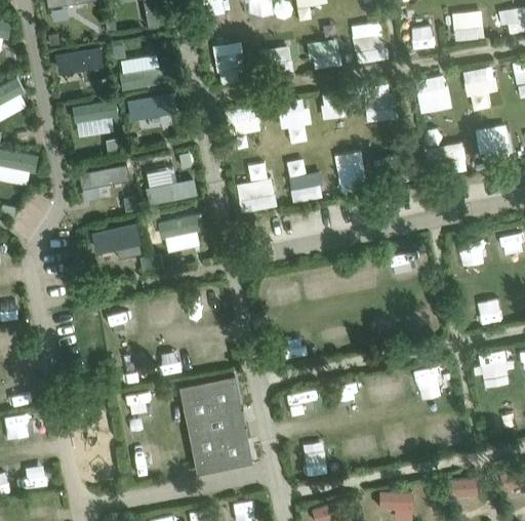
[(78,0),(46,0),(47,4),(54,3),(55,15),(80,13),(78,0)]
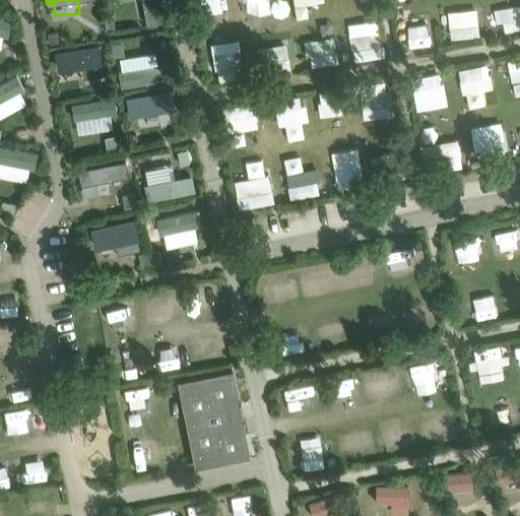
[(156,0),(141,0),(143,26),(158,25),(156,0)]
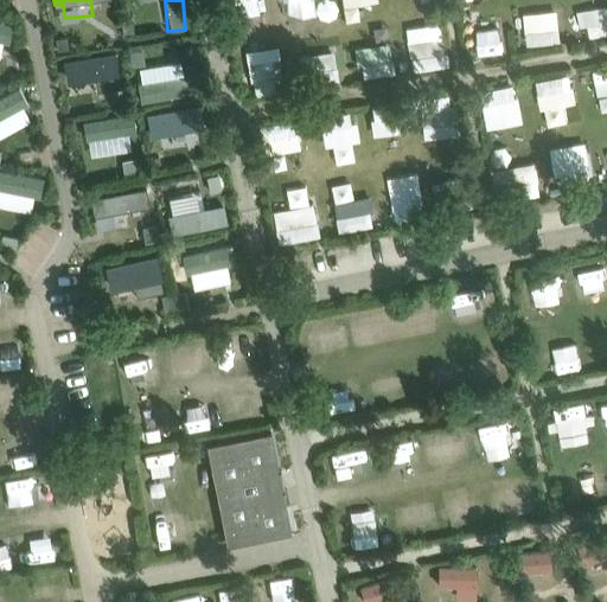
[(262,0),(232,0),(235,33),(260,32),(260,15),(263,15),(262,0)]
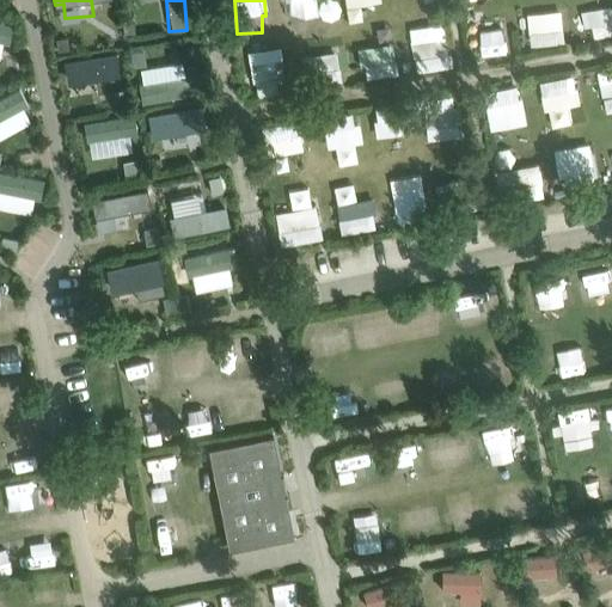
[(286,0),(288,20),(320,17),(318,0),(286,0)]
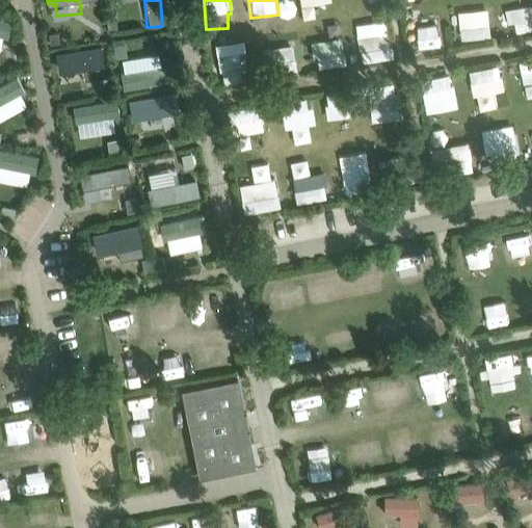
[(299,0),(302,21),(315,20),(314,6),(328,4),(327,0),(299,0)]
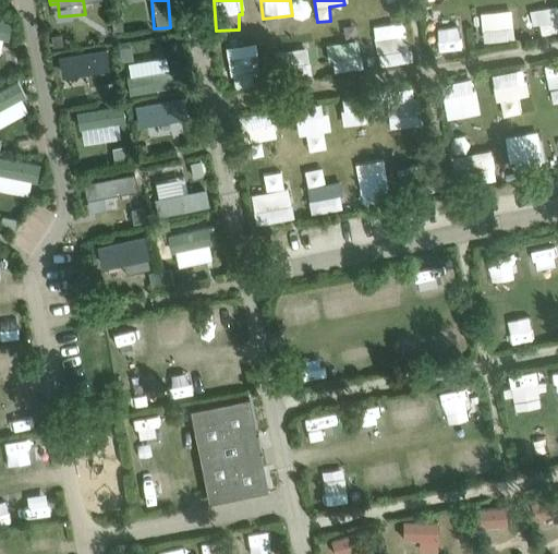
[(557,7),(534,11),(537,37),(557,34),(557,7)]
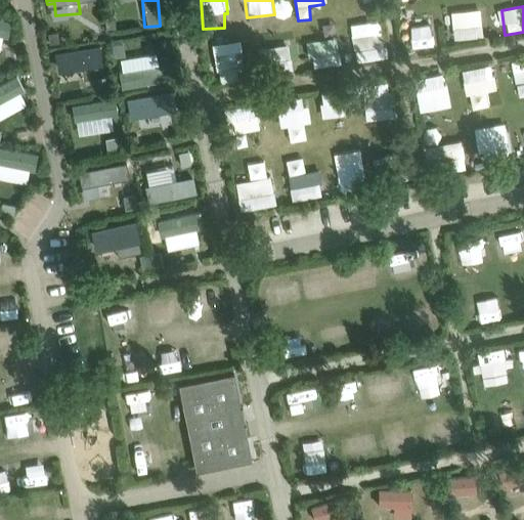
[(453,40),(484,39),(482,10),(452,12),(453,40)]
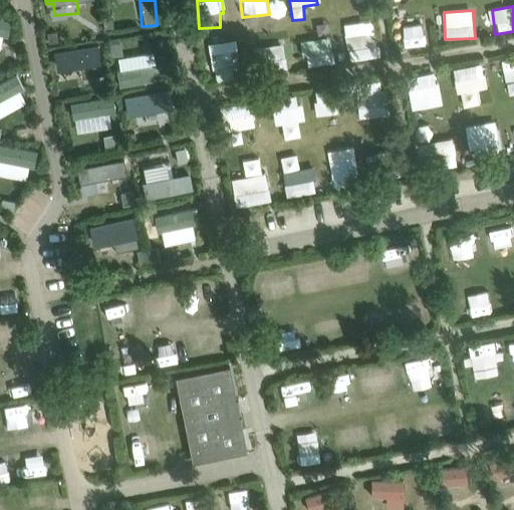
[(0,49),(5,50),(8,20),(0,19),(0,49)]
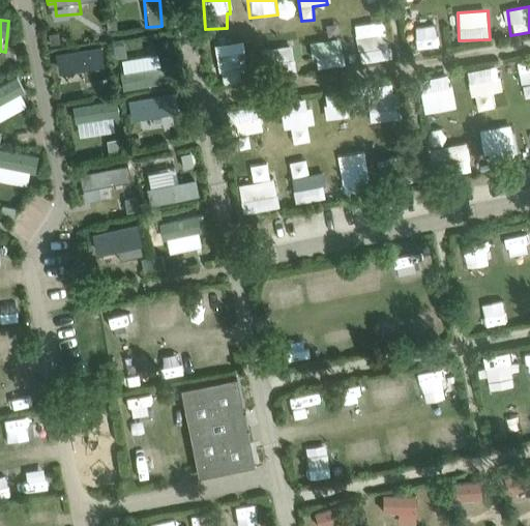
[(355,27),(361,64),(392,58),(385,21),(355,27)]
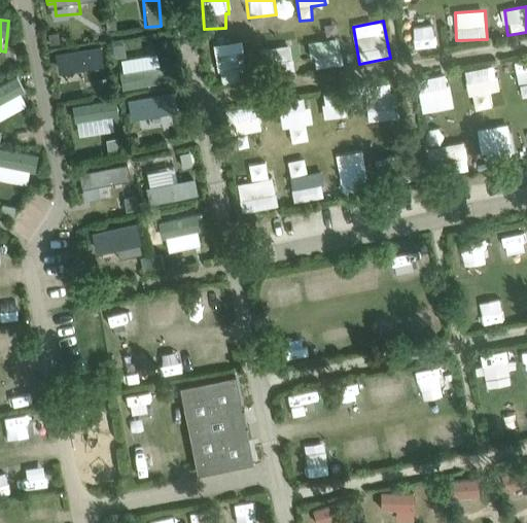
[(433,21),(410,23),(413,51),(436,48),(433,21)]
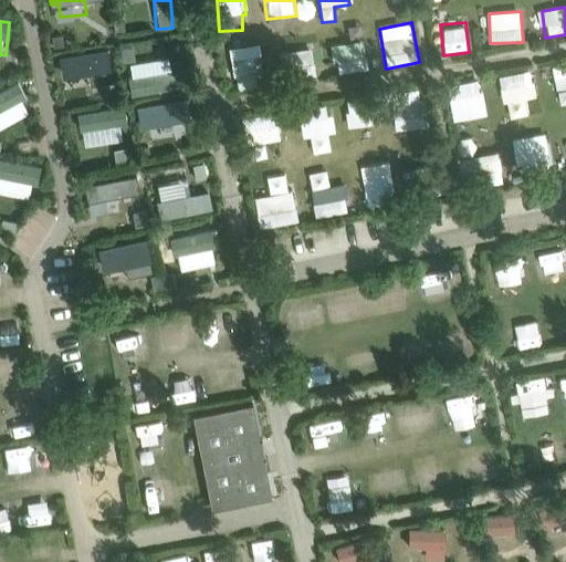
[(311,39),(284,41),(286,81),(314,80),(311,39)]
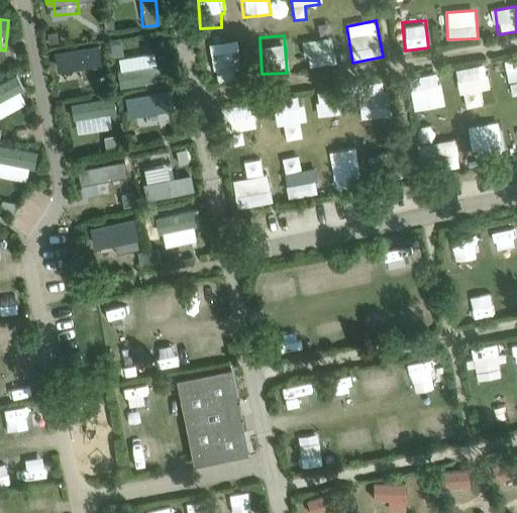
[(332,38),(304,41),(307,69),(335,66),(332,38)]
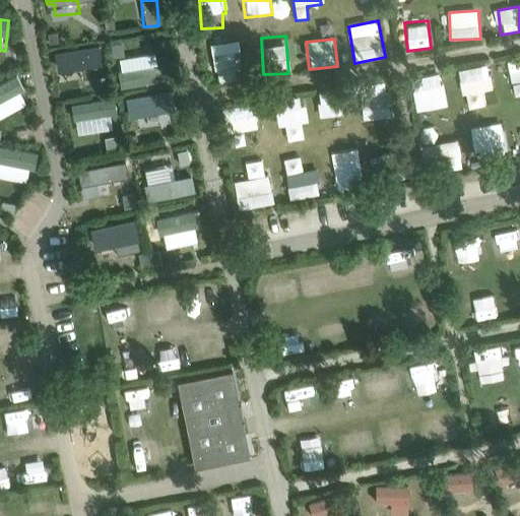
[(215,83),(242,82),(240,44),(213,45),(215,83)]
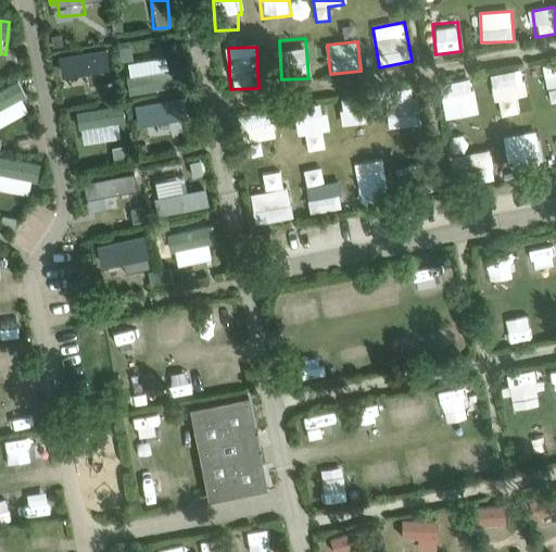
[(57,58),(60,77),(109,70),(105,50),(57,58)]
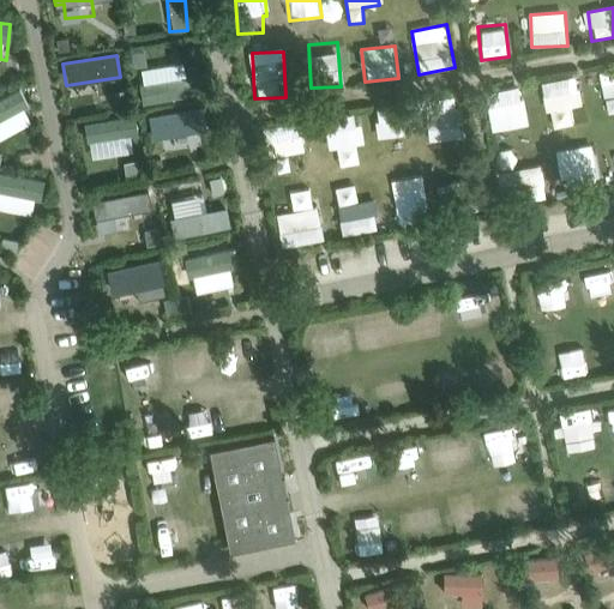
[(182,65),(140,71),(143,85),(185,79),(182,65)]
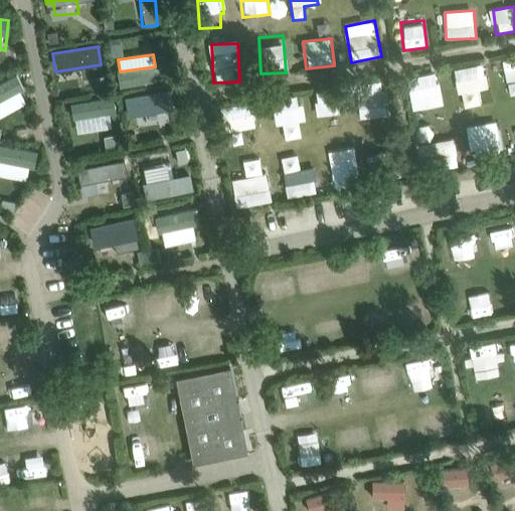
[(514,58),(504,60),(506,82),(514,81),(514,58)]
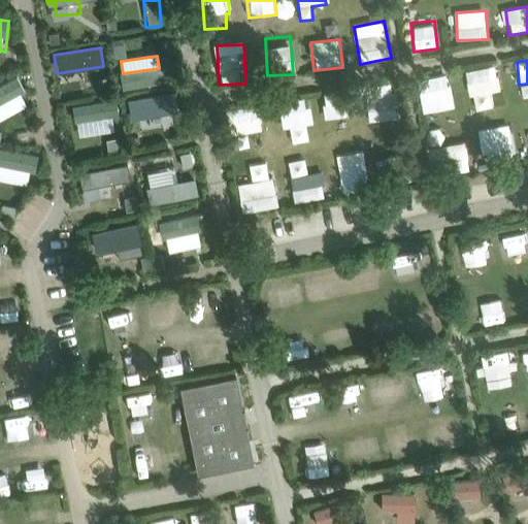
[(491,94),(501,92),(497,66),(467,70),(474,111),(494,108),(491,94)]
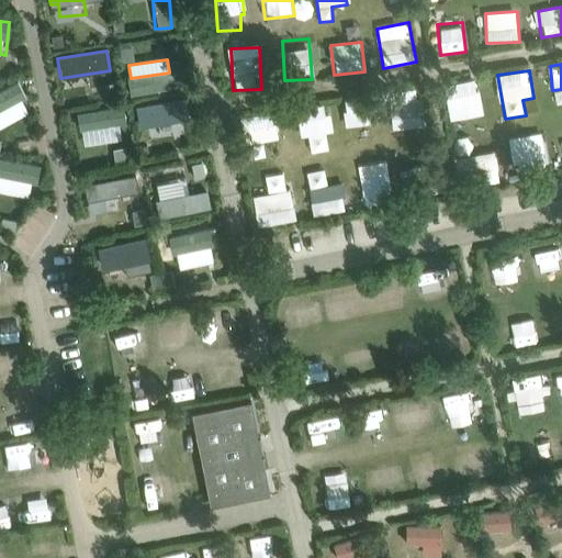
[(478,79),(445,87),(452,123),(485,116),(478,79)]
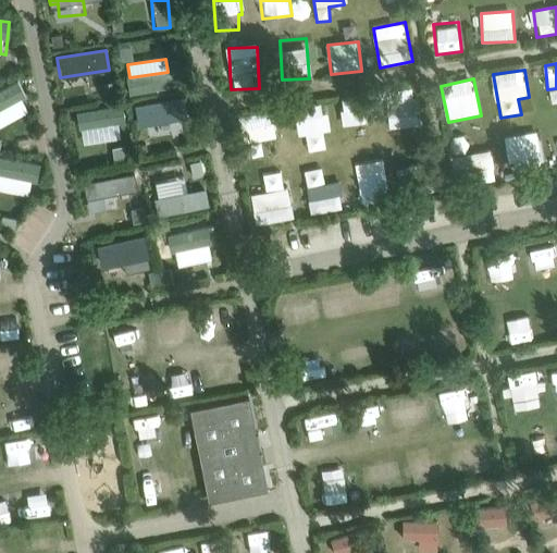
[(0,128),(32,113),(16,84),(0,90),(0,128)]
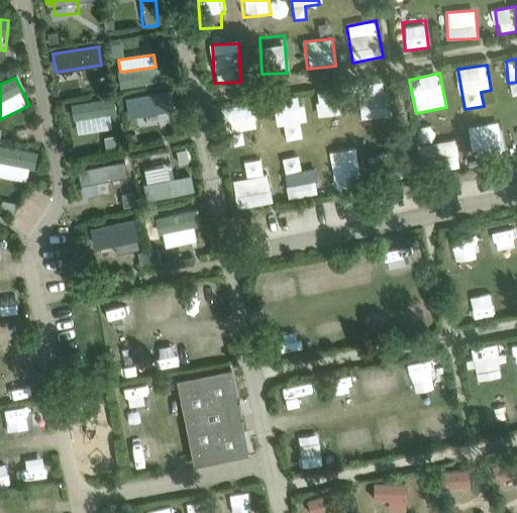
[(363,120),(389,118),(387,83),(360,85),(363,120)]
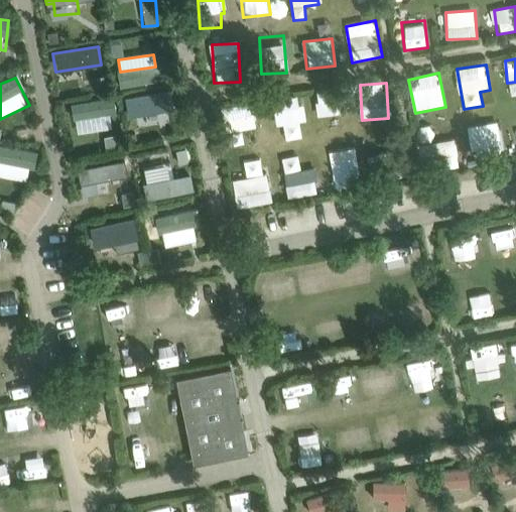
[(347,92),(315,93),(316,117),(348,115),(347,92)]
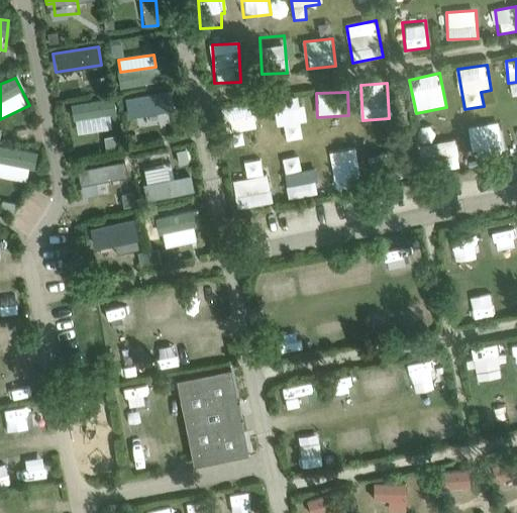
[(284,127),(286,141),(301,139),(299,123),(304,122),(301,97),(273,101),(277,127),(284,127)]
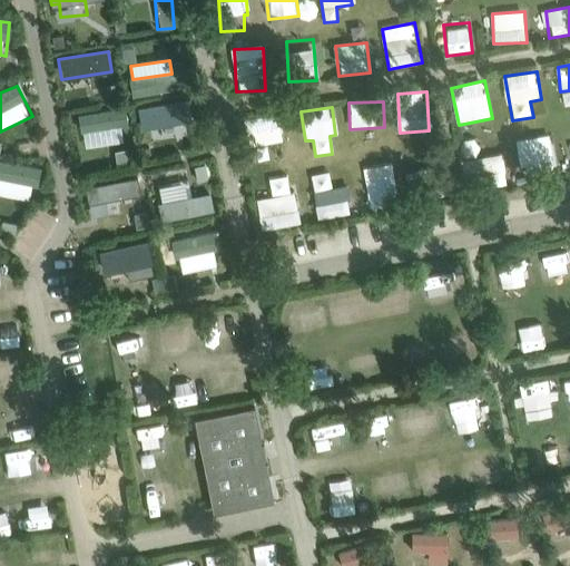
[(126,110),(77,113),(78,133),(127,129),(126,110)]
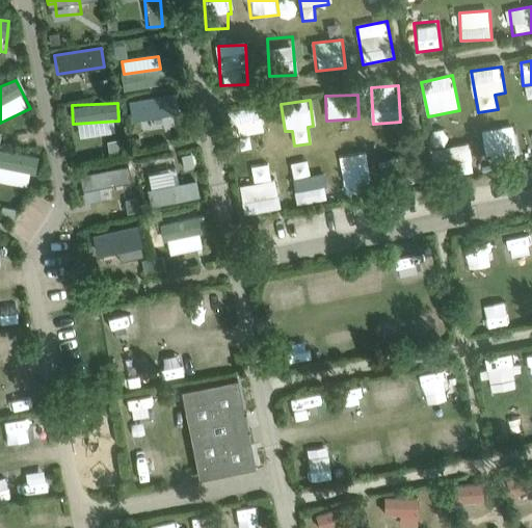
[(262,136),(261,110),(228,112),(230,138),(262,136)]
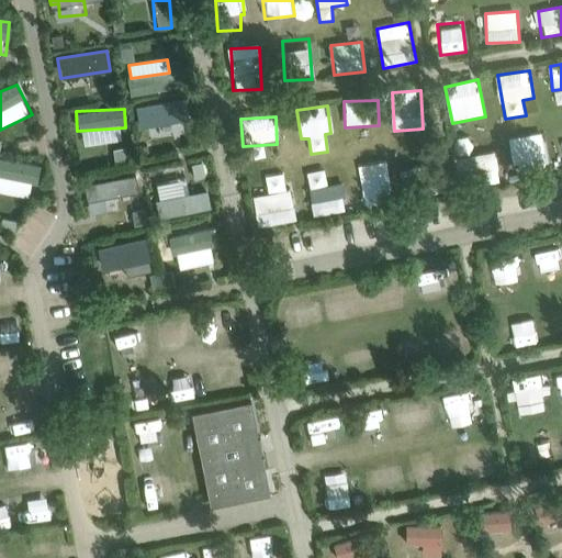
[(184,145),(197,141),(190,120),(178,124),(184,145)]
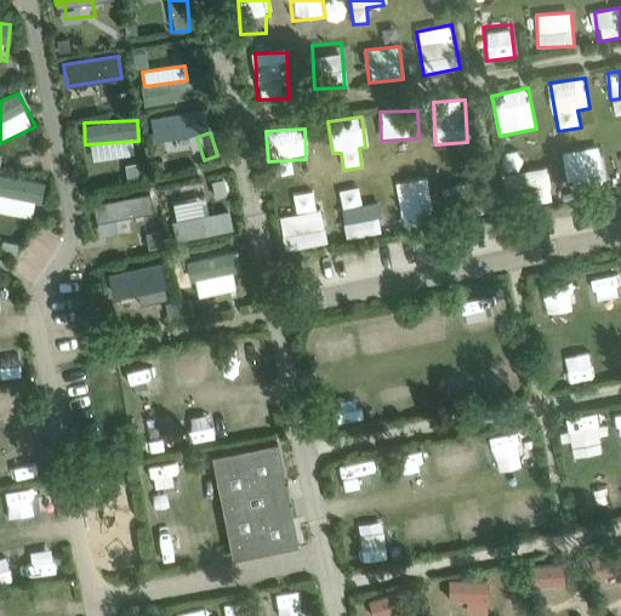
[(411,155),(409,140),(393,143),(396,158),(411,155)]
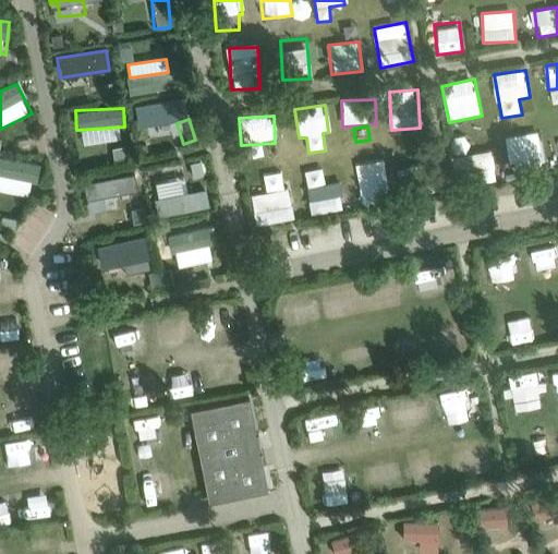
[(511,164),(543,160),(540,134),(508,137),(511,164)]
